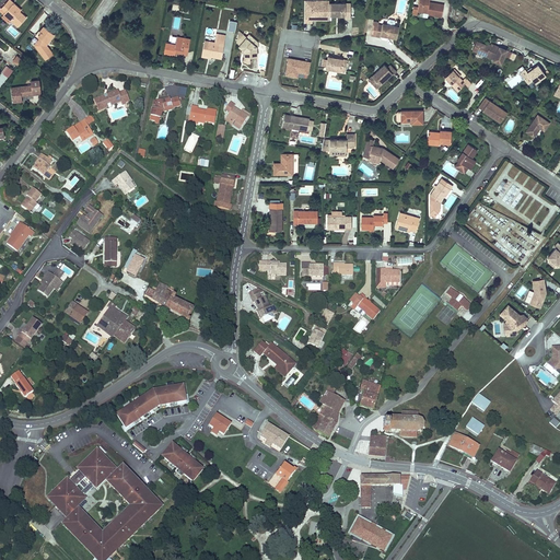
[(10,0),(7,0),(0,8),(0,10),(4,13),(11,20),(19,26),(26,16),(20,10),(18,12),(11,6),(13,2),(10,0)]
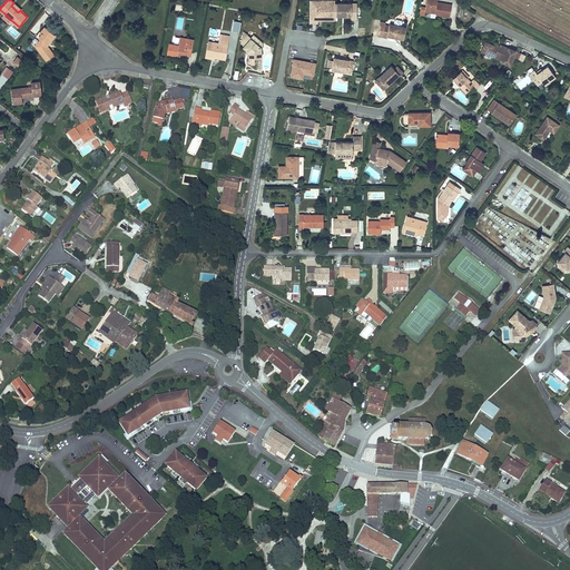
[(333,20),(333,16),(334,3),(334,0),(321,0),(317,0),(317,1),(310,1),(308,21),(315,21),(315,19),(316,15),(321,15),(321,20),(333,20)]
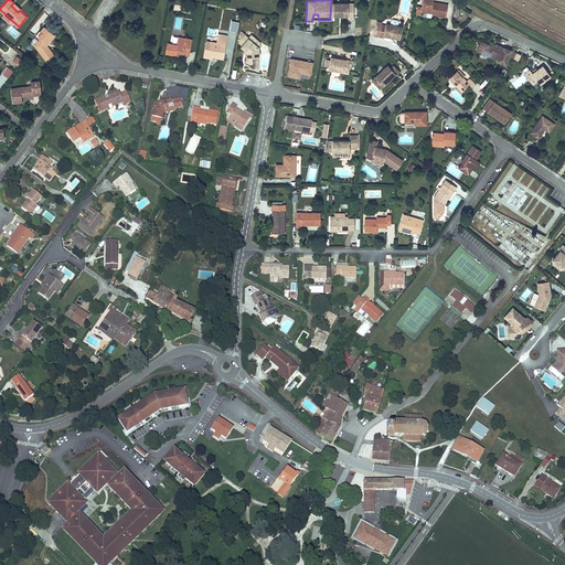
[(437,13),(437,16),(436,17),(445,18),(447,7),(437,6),(436,8),(432,7),(433,4),(433,0),(422,0),(422,7),(416,7),(415,13),(420,14),(420,11),(432,13),(437,13)]
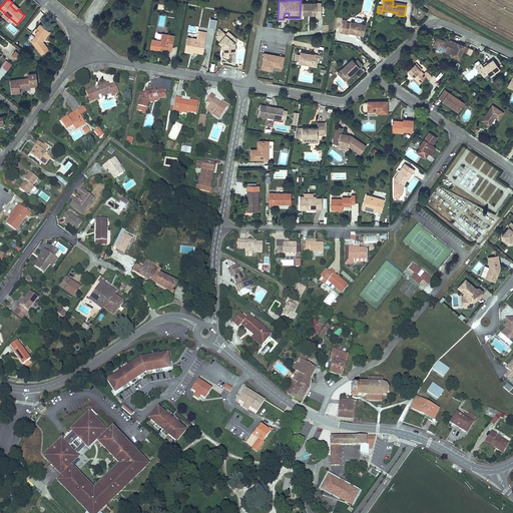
[(18,9),(19,8),(12,2),(10,5),(16,11),(18,9)]
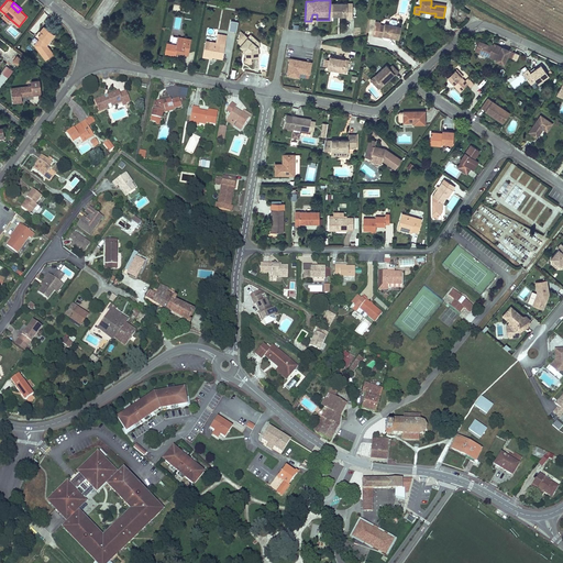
[(352,4),(330,3),(329,15),(345,15),(345,19),(351,20),(352,4)]
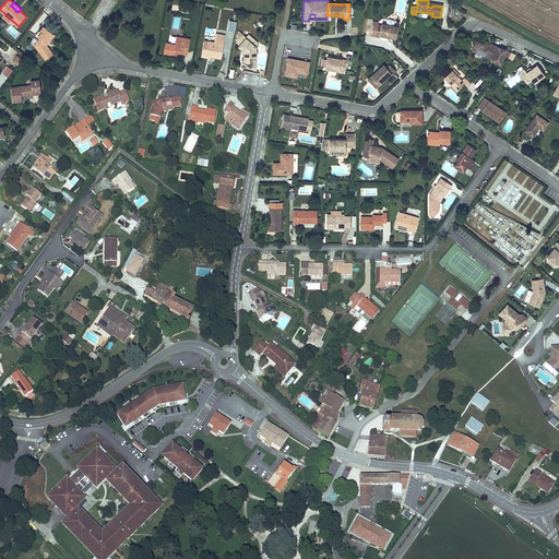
[(9,22),(11,20),(4,13),(2,16),(9,22)]
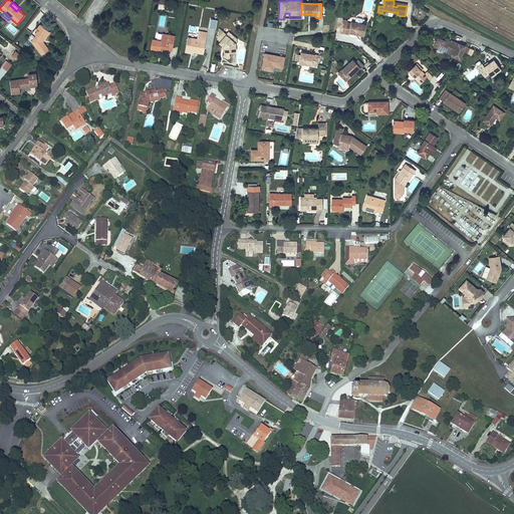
[(361,23),(354,22),(350,21),(349,22),(346,22),(347,20),(342,19),(341,24),(346,25),(344,33),(348,34),(348,32),(363,35),(365,24),(361,23)]
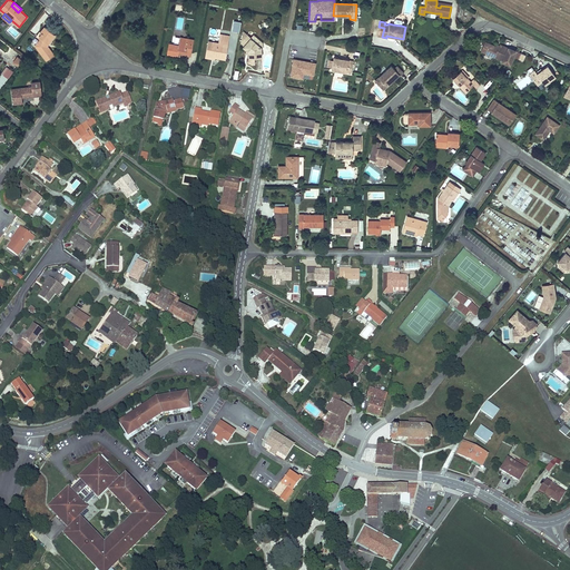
[(49,35),(51,31),(45,26),(39,32),(41,35),(38,38),(40,39),(36,45),(46,59),(53,53),(47,45),(50,41),(48,39),(51,36),(49,35)]
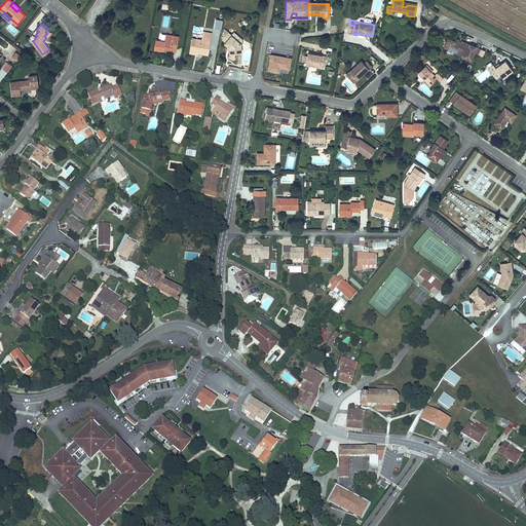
[(212,32),(202,30),(201,34),(201,38),(192,37),(190,49),(195,50),(196,48),(208,50),(212,32)]
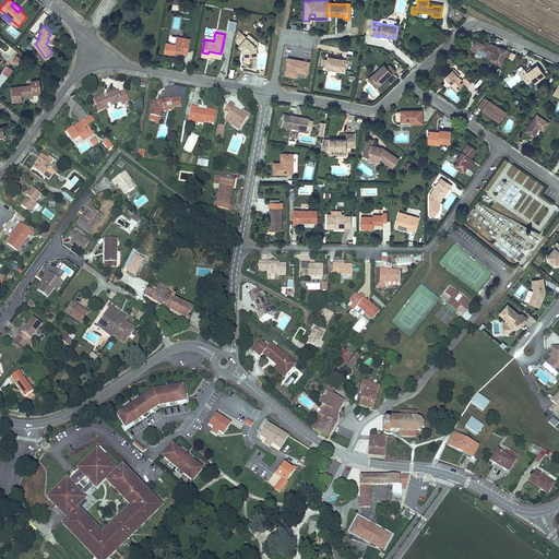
[(258,42),(248,33),(246,36),(256,45),(256,47),(258,47),(258,42)]
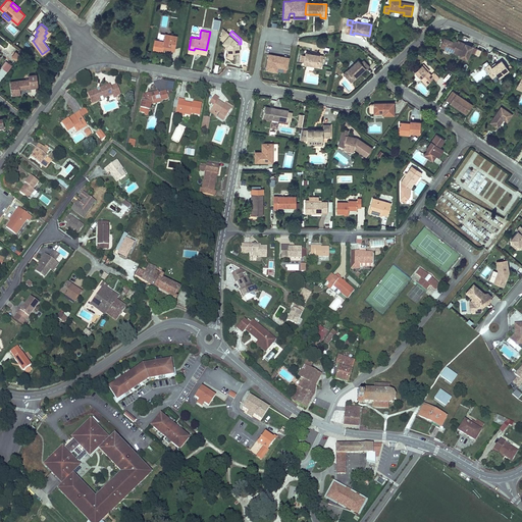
[(171,37),(165,36),(164,39),(155,37),(153,47),(162,49),(162,46),(174,48),(177,34),(172,33),(171,37)]
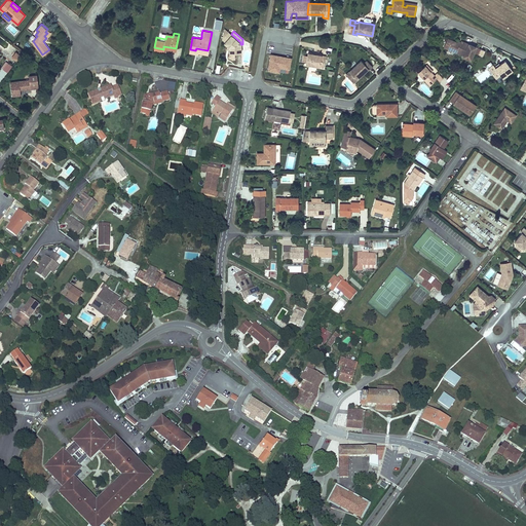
[(240,42),(231,34),(227,39),(225,42),(230,46),(229,52),(227,54),(229,58),(233,58),(233,52),(240,51),(240,44),(240,42)]
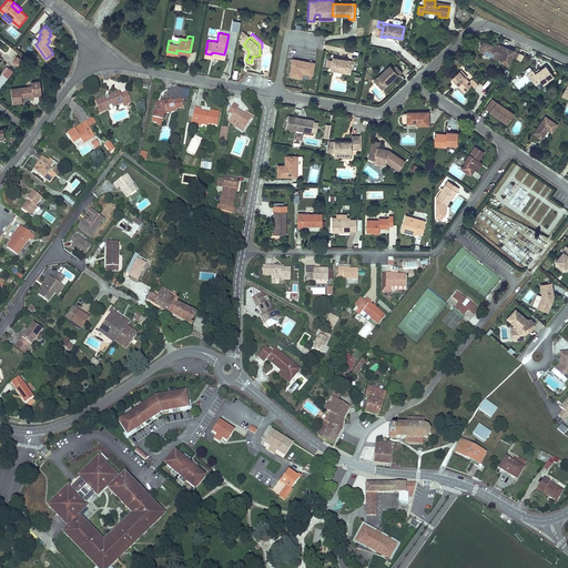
[(508,48),(500,44),(499,46),(498,48),(495,47),(485,41),(484,44),(487,47),(485,52),(503,60),(508,48)]
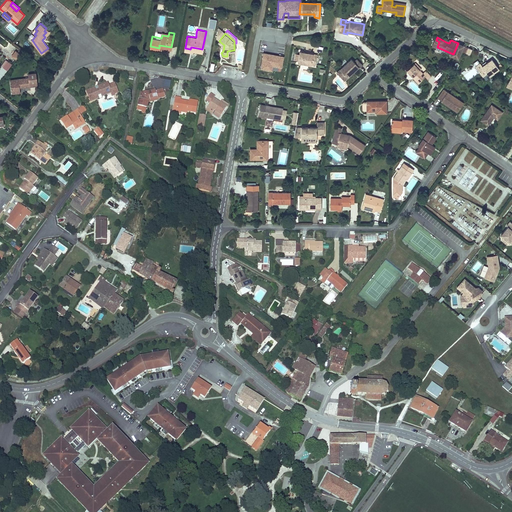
[(12,55),(16,58),(20,53),(16,50),(12,55)]
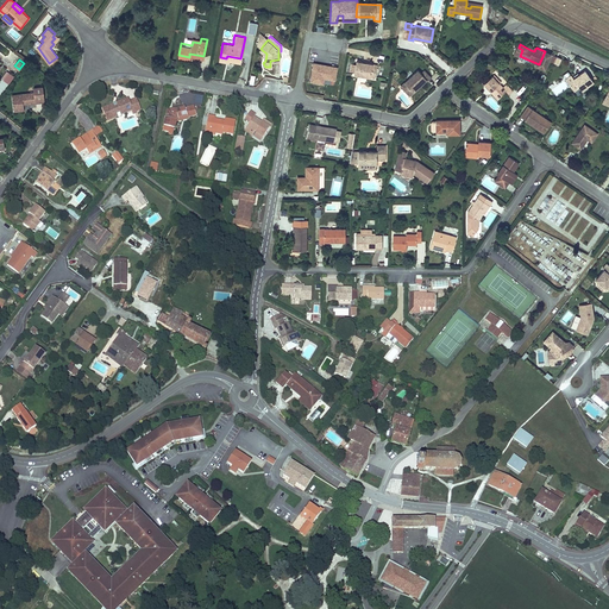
[(356,63),(353,70),(353,73),(375,76),(376,64),(356,61),(356,63)]
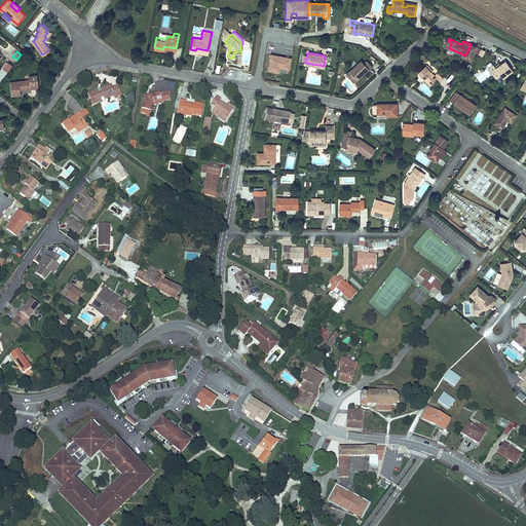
[(290,70),(292,58),(270,53),(267,71),(279,74),(280,69),(290,70)]
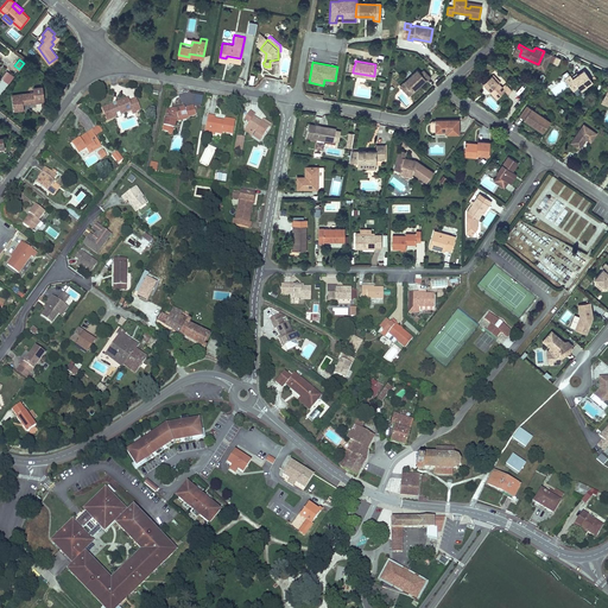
[(8,82),(13,76),(6,70),(1,77),(8,82)]
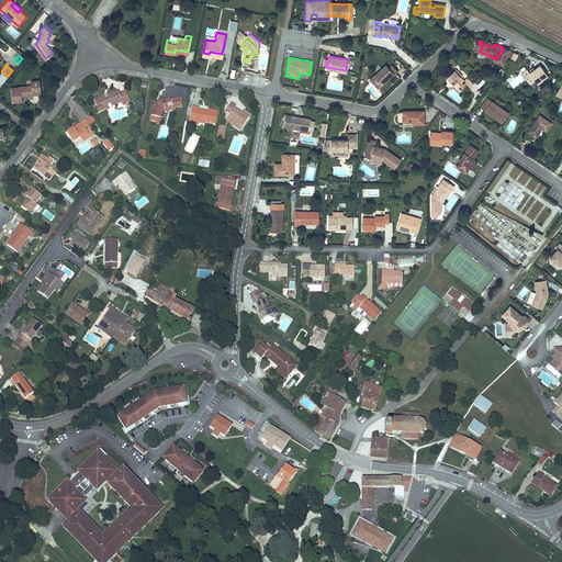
[(388,68),(384,65),(372,76),(380,85),(392,75),(393,76),(397,71),(391,65),(388,68)]
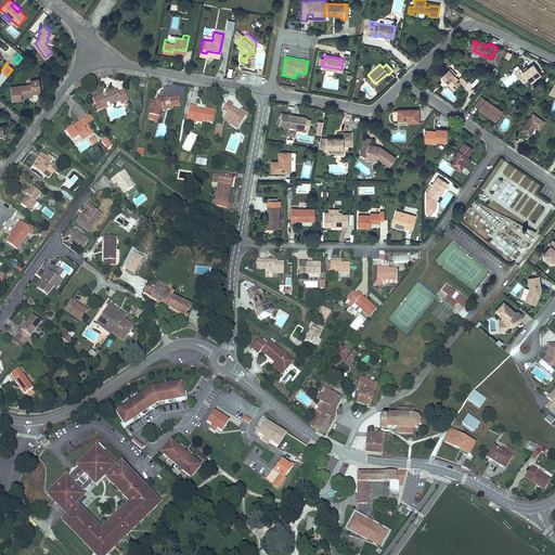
[(541,75),(533,65),(528,68),(524,72),(523,71),(521,69),(516,73),(525,84),(529,79),(531,82),(536,79),(541,75)]
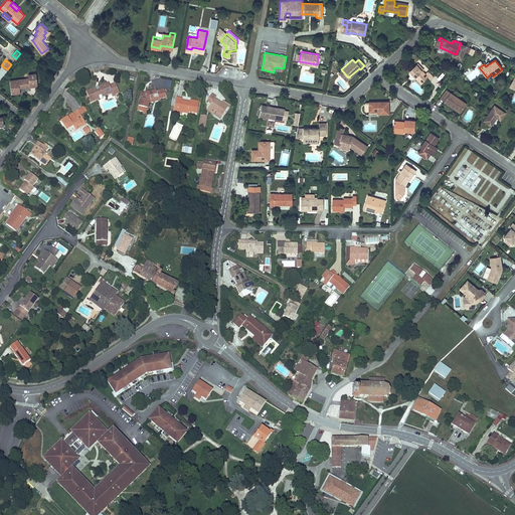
[(417,73),(415,75),(421,81),(428,74),(432,77),(435,74),(428,68),(425,71),(421,68),(416,62),(409,69),(412,72),(414,70),(417,73)]
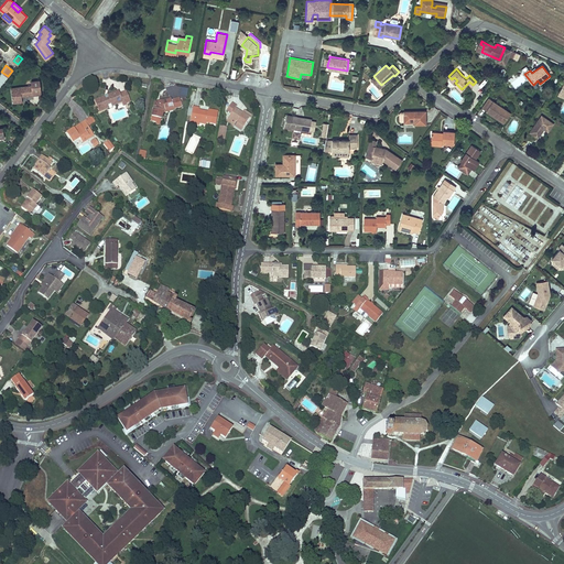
[(370,79),(378,88),(381,85),(373,76),(370,79)]
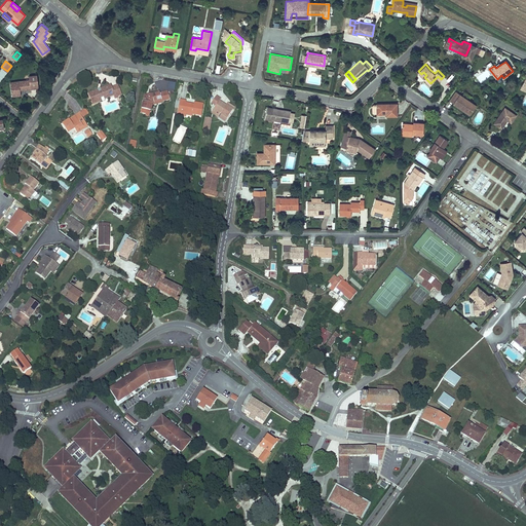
[(38,84),(37,74),(29,75),(30,79),(10,81),(12,96),(22,94),(21,89),(31,87),(31,85),(38,84)]
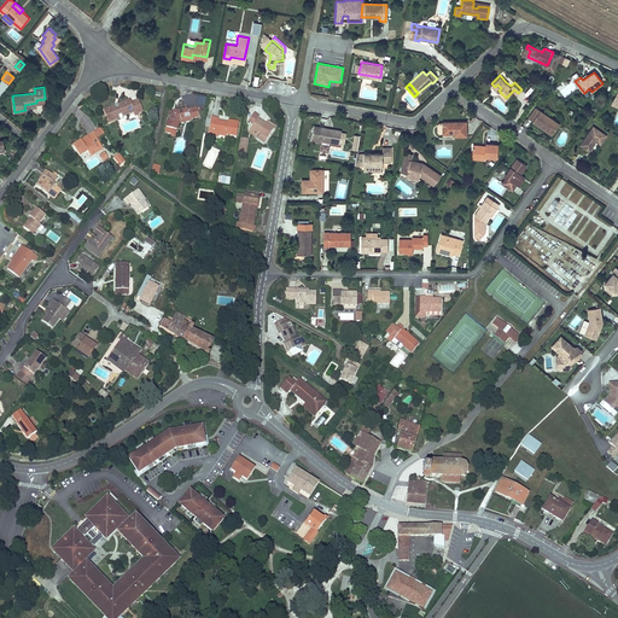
[(589,88),(584,93),(588,98),(598,89),(596,88),(592,92),(589,88)]
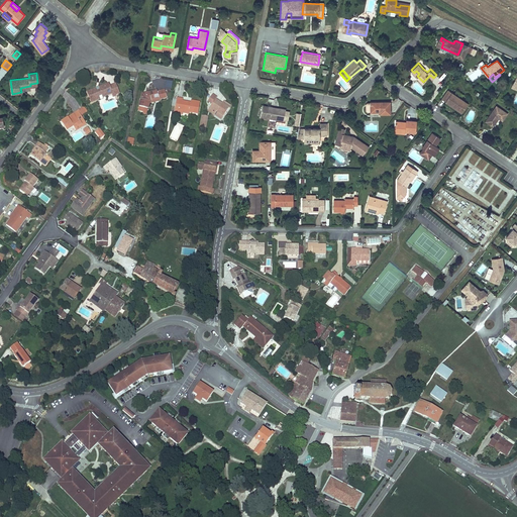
[(91,101),(112,93),(113,96),(115,95),(115,94),(119,93),(117,88),(111,91),(109,85),(108,83),(88,91),(91,101)]
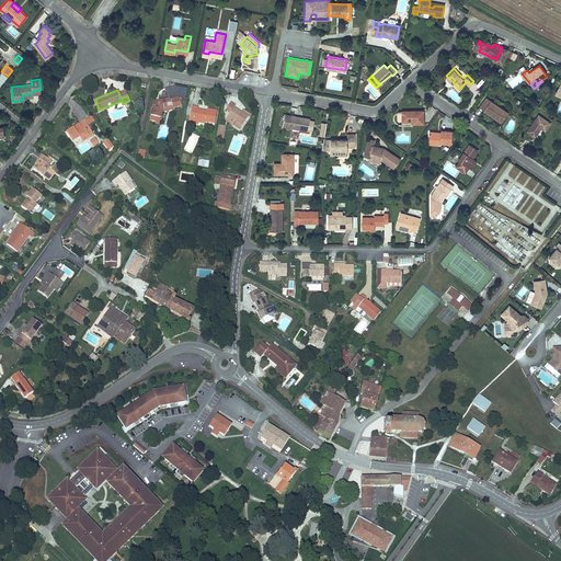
[(156,116),(160,117),(161,111),(162,106),(172,105),(172,106),(181,105),(179,96),(170,99),(170,98),(153,101),(149,118),(156,119),(156,116)]
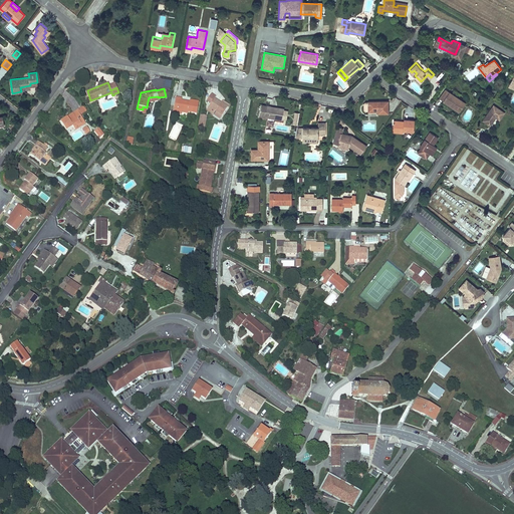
[(439,98),(458,111),(462,107),(459,105),(462,100),(446,89),(439,98)]
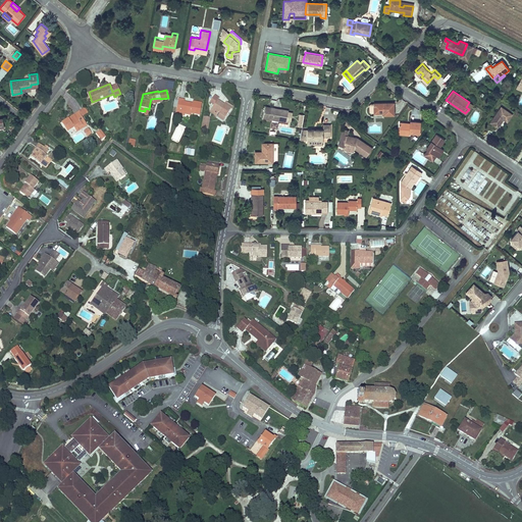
[(212,108),(218,112),(220,113),(225,117),(231,108),(224,104),(218,100),(219,98),(214,95),(209,103),(214,106),(212,108)]
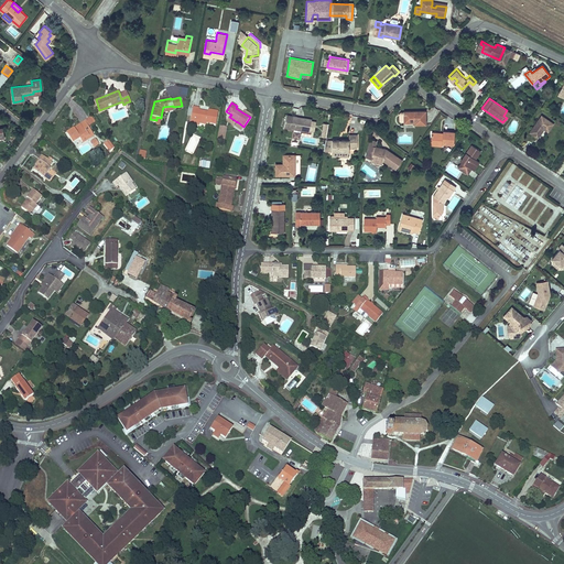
[(199,107),(193,106),(192,116),(196,117),(195,120),(199,120),(199,122),(206,123),(206,122),(216,123),(218,111),(208,109),(208,112),(198,110),(199,107)]
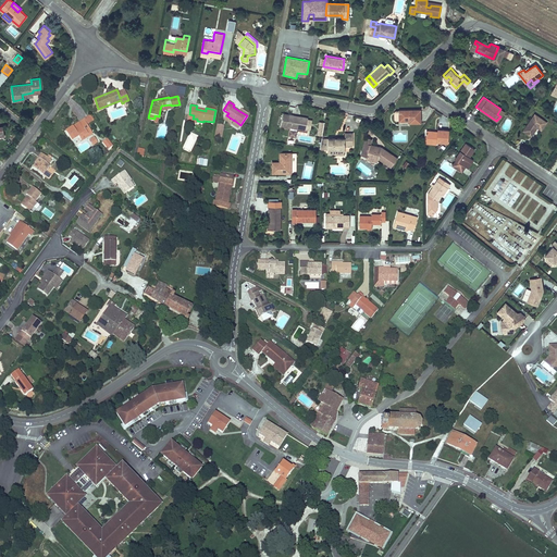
[(409,121),(420,121),(419,107),(398,108),(398,109),(395,109),(393,110),(393,118),(395,120),(398,119),(398,120),(407,120),(407,116),(409,116),(409,121)]
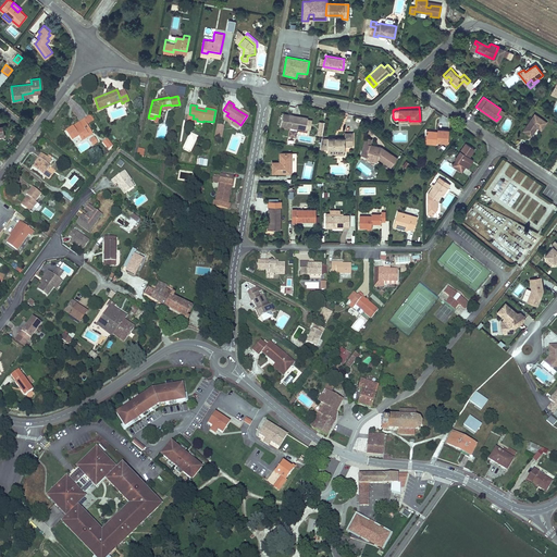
[(302,130),(305,118),(297,115),(297,118),(289,116),(289,114),(280,112),(277,125),(302,130)]
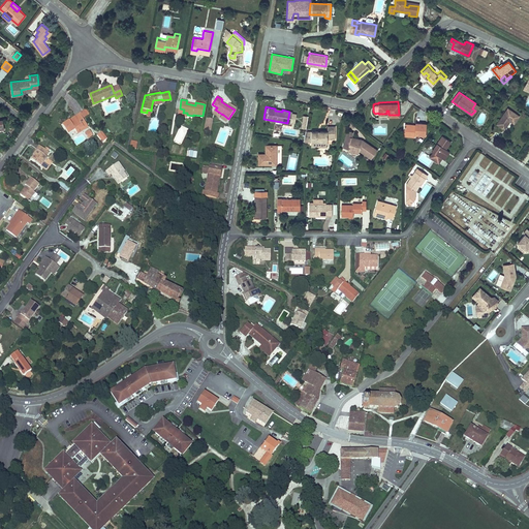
[(510,120),(515,122),(520,116),(508,107),(497,123),(504,128),(510,120)]
